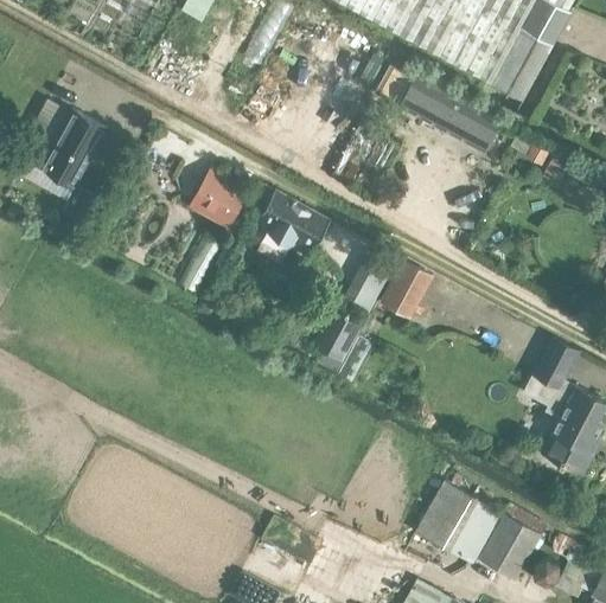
[(573,0),(335,0),(522,102),(571,14),(567,12),(573,0)]
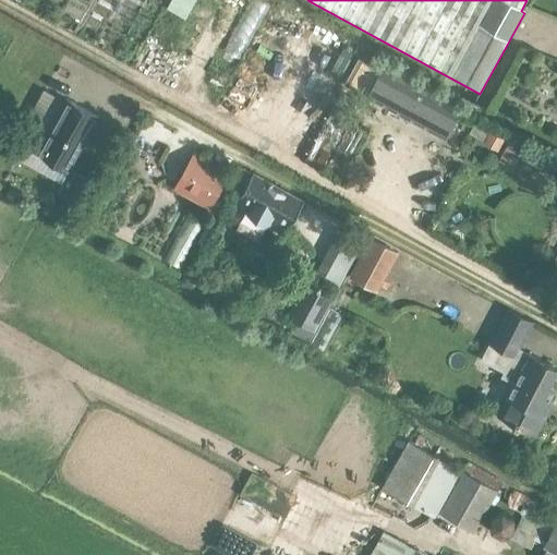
[(358,62),(343,87),(365,99),(443,141),(457,116),(378,73),(358,62)]
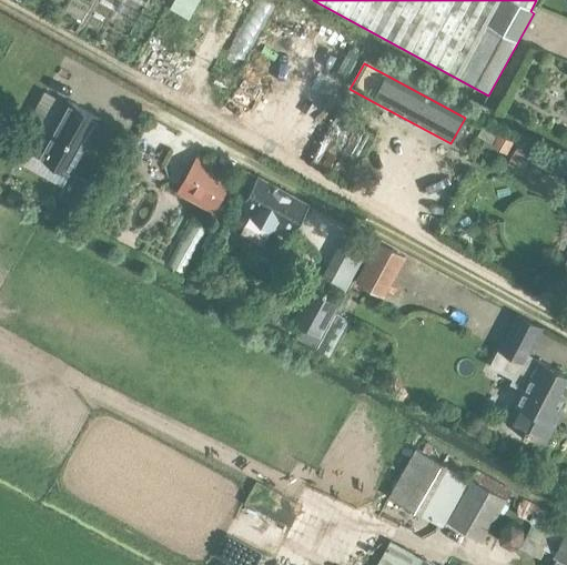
[(57,103),(31,150),(41,155),(39,159),(70,175),(100,122),(69,106),(67,109),(57,103)]
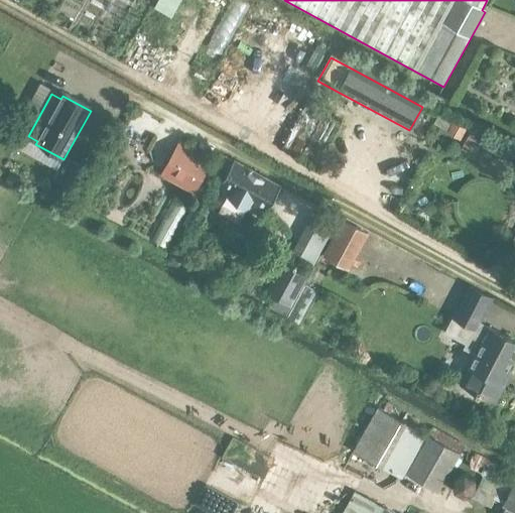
[(317,165),(340,123),(324,114),(300,156),(317,165)]
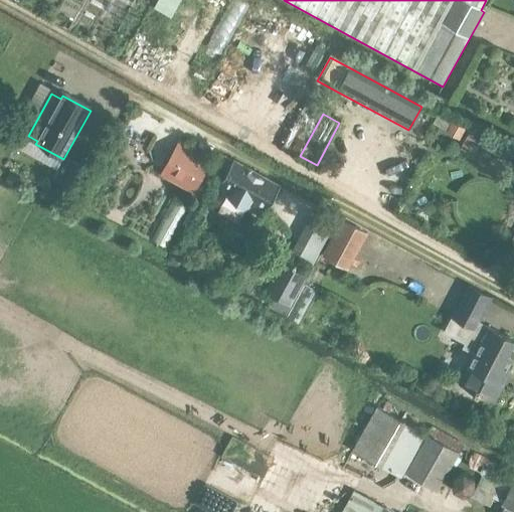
[(460,141),(466,131),(453,124),(448,134),(460,141)]
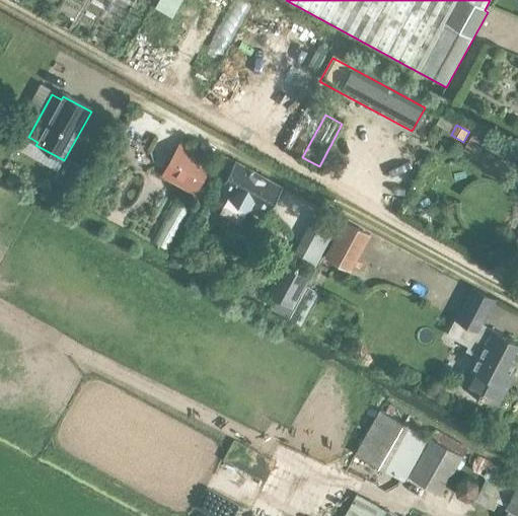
[(472,135),(464,149),(477,156),(508,172),(515,158),(485,142),(472,135)]
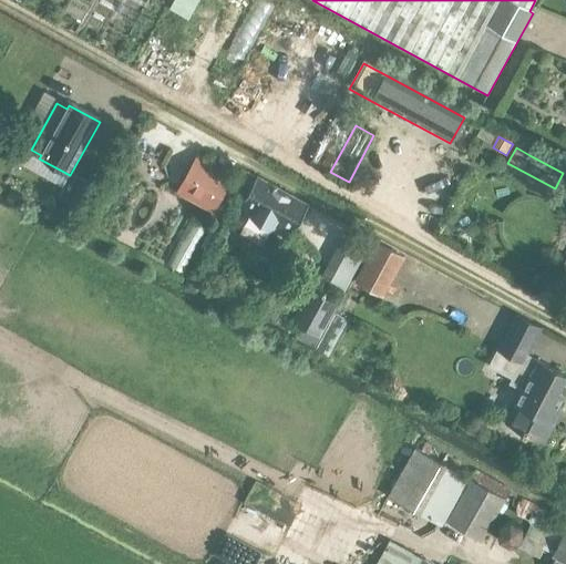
[(213,212),(229,183),(205,170),(208,163),(197,156),(178,193),(213,212)]
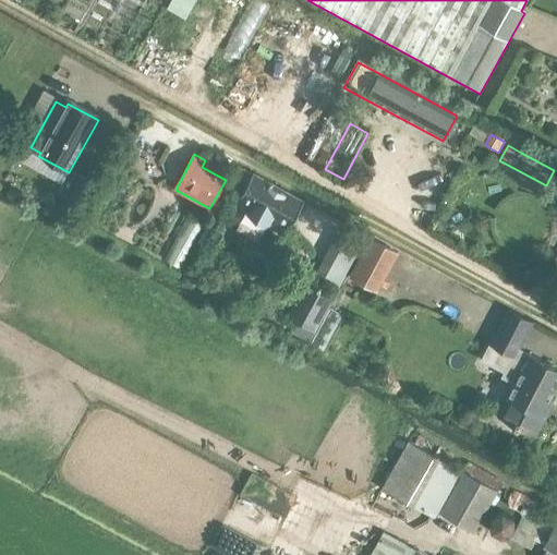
[(289,226),(301,203),(252,176),(239,200),(249,204),(244,213),(274,228),(278,220),(289,226)]
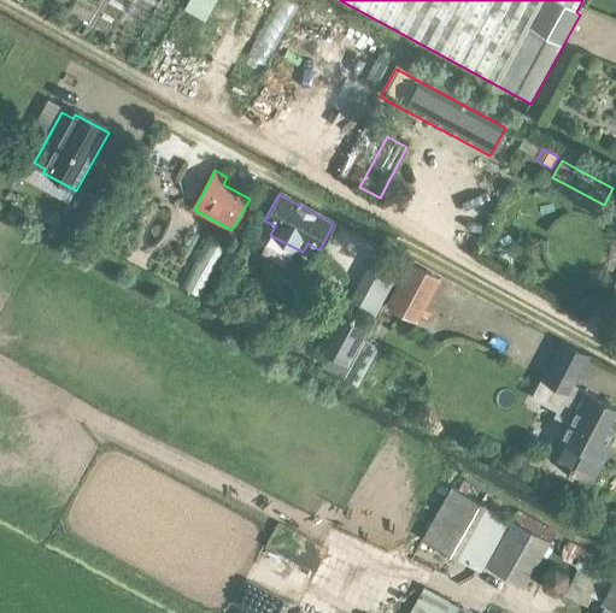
[(348,370),(367,336),(341,323),(323,357),(346,369),(348,370)]
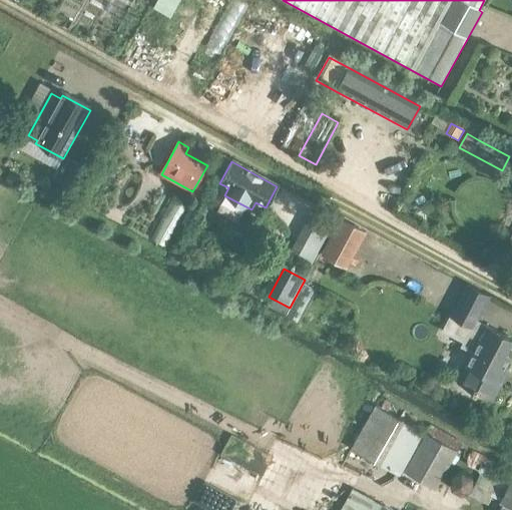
[(483,334),(472,329),(488,298),(467,286),(450,318),(458,322),(451,336),(463,343),(460,348),(472,354),(466,367),(470,369),(462,383),(474,389),(471,393),(476,396),(477,394),(491,402),(501,384),(497,382),(511,352),(511,341),(486,328),(483,334)]
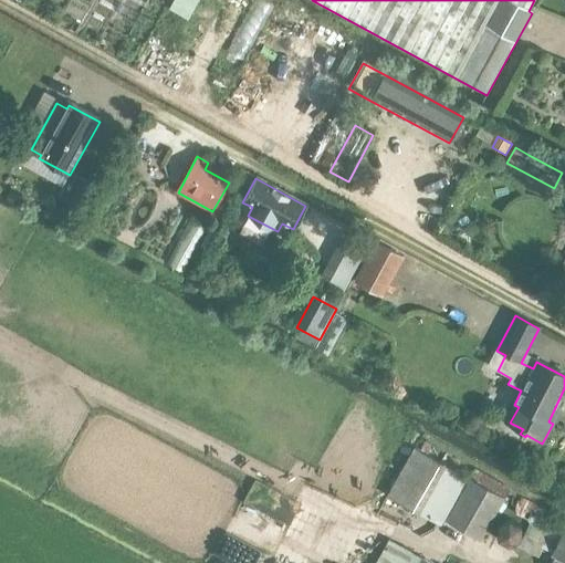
[(478,542),(501,499),(411,451),(385,501),(442,531),(446,525),(478,542)]
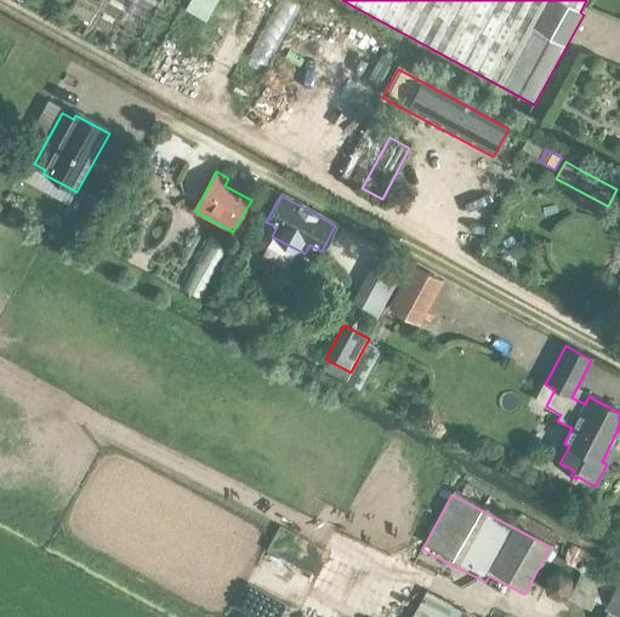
[(584,577),(593,559),(562,542),(552,561),(584,577)]
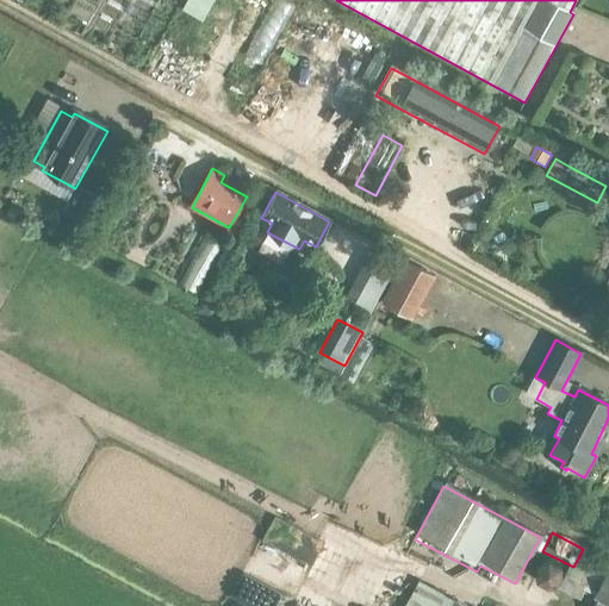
[(547,587),(560,580),(560,566),(548,558),(534,566),(534,580),(547,587)]
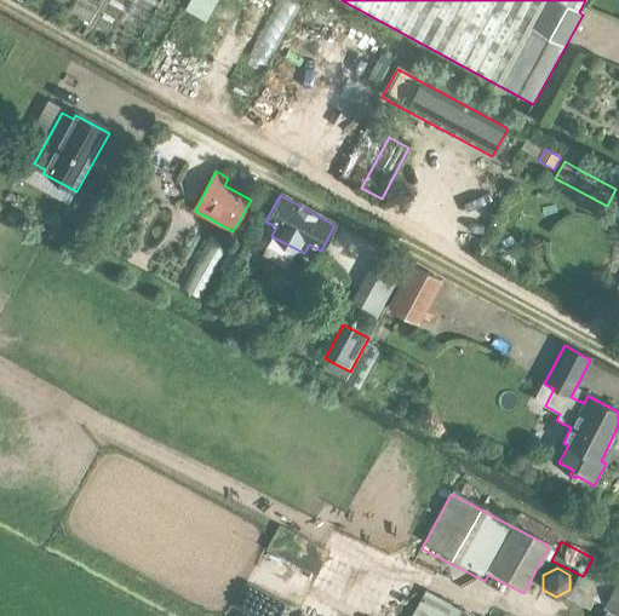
[(588,611),(603,579),(591,573),(589,579),(578,574),(565,600),(588,611)]
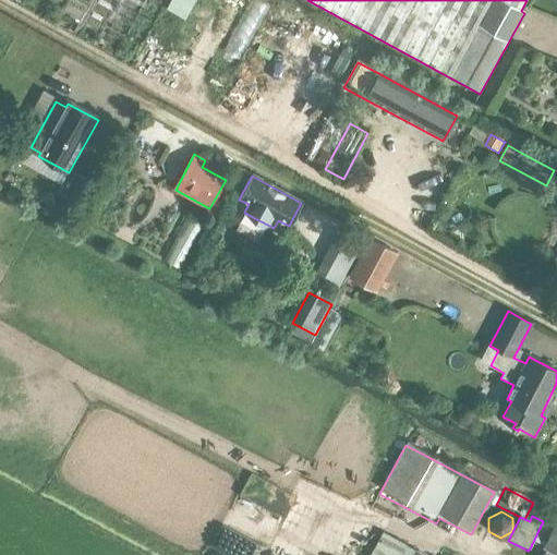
[(556,554),(556,523),(554,522),(540,550),(545,552),(544,554),(556,554)]
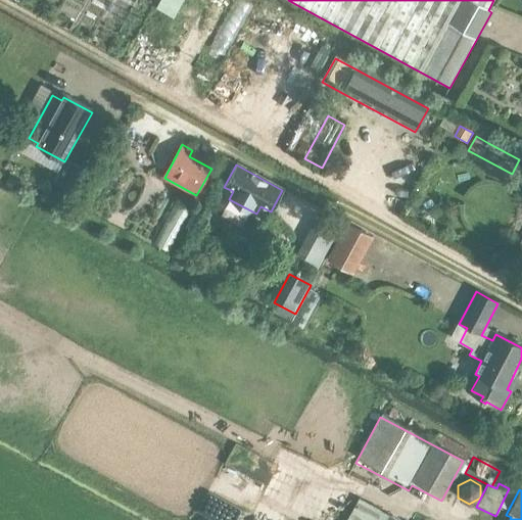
[(390,519),(360,504),(350,519),(390,519)]
